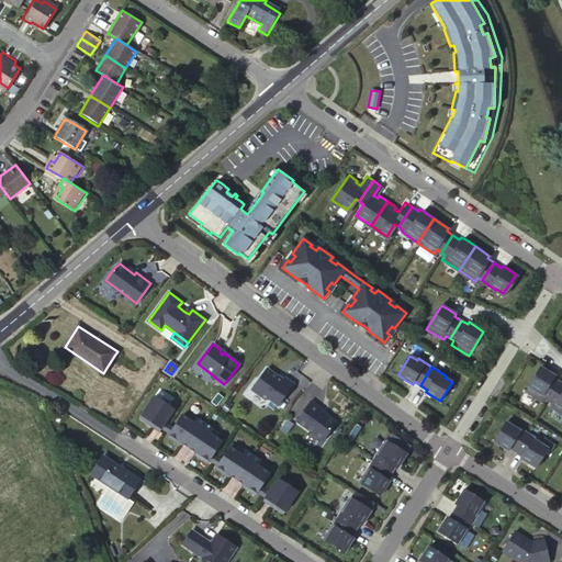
[(526,391),(542,402),(546,397),(549,401),(561,382),(554,378),(555,375),(549,371),(541,367),(526,391)]
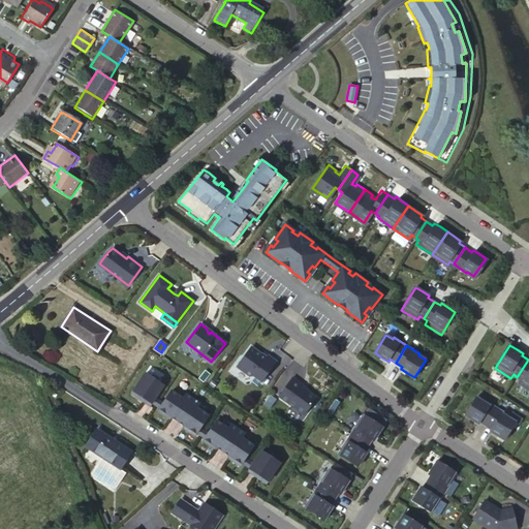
[(251,347),(237,366),(251,375),(254,375),(262,380),(276,362),(268,355),(266,358),(251,347)]
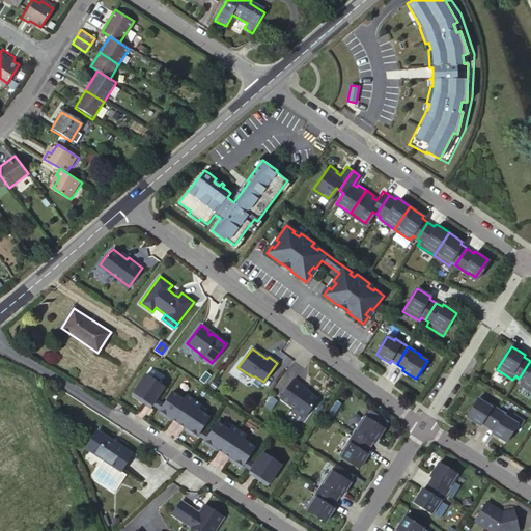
[(530,361),(519,379),(523,381),(521,385),(530,391),(530,361)]
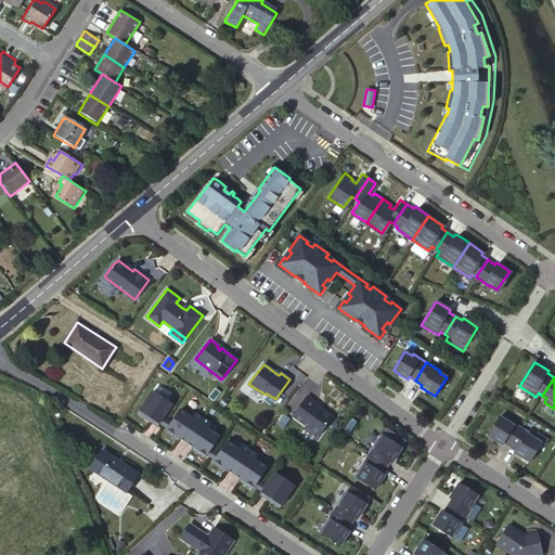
[(152,390),(138,412),(145,417),(147,415),(152,418),(150,421),(157,426),(159,423),(164,416),(171,404),(165,399),(164,400),(159,397),(159,396),(152,390)]
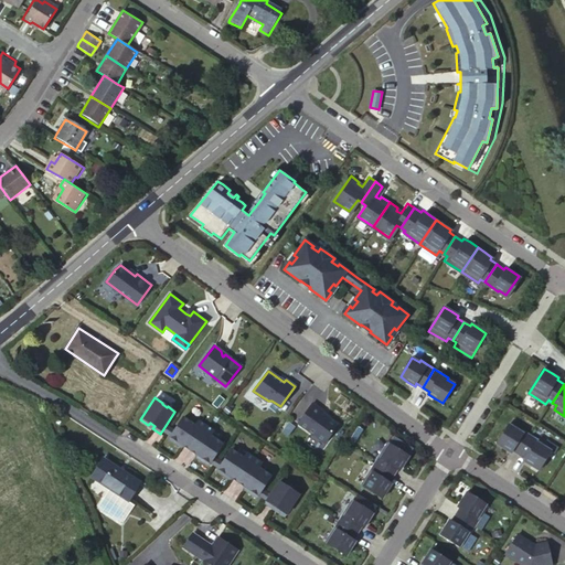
[(323,411),(312,402),(299,419),(326,439),(338,424),(322,413),(323,411)]
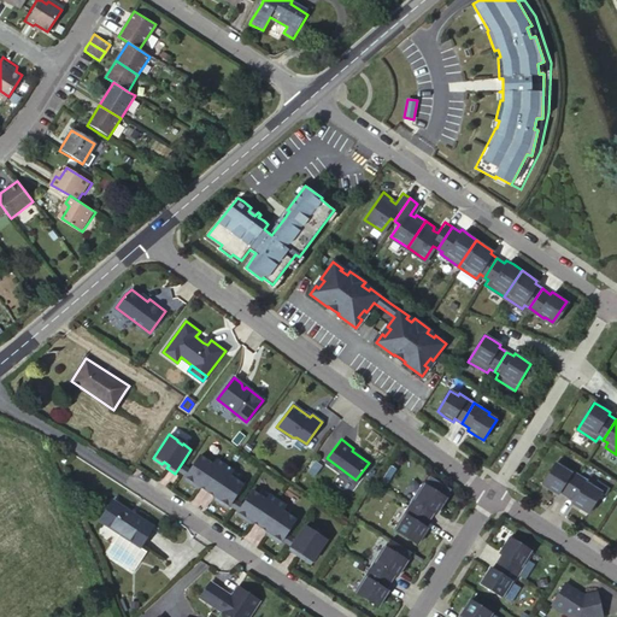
[(217,459),(213,464),(200,454),(191,469),(186,476),(184,479),(192,485),(194,482),(207,491),(225,465),(217,459)]
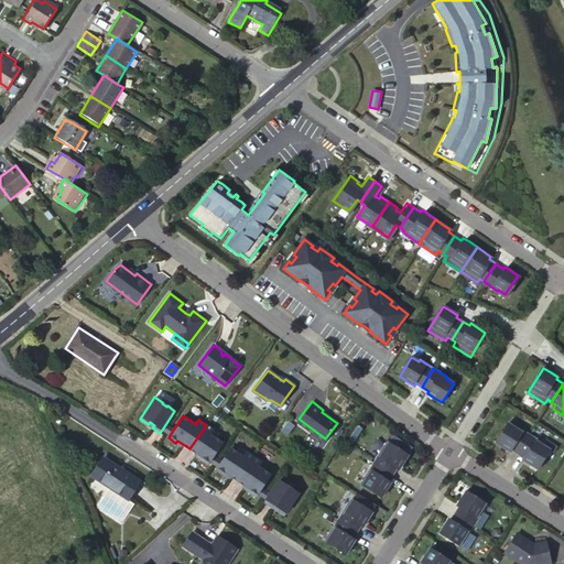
[(166,423),(162,430),(170,435),(174,429),(166,423)]
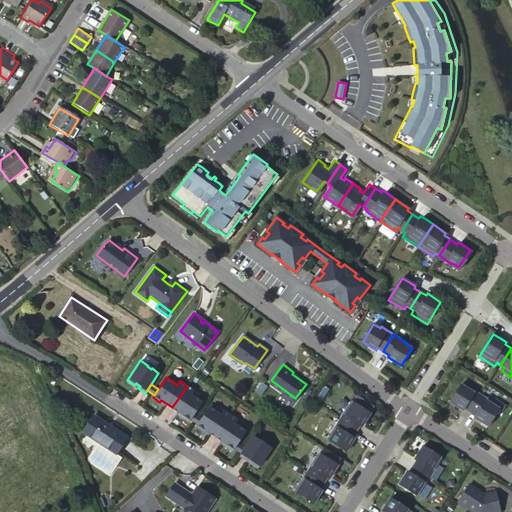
[(464,407),(471,411),(481,394),(468,387),(467,388),(461,384),(450,401),(457,406),(463,410),(464,407)]
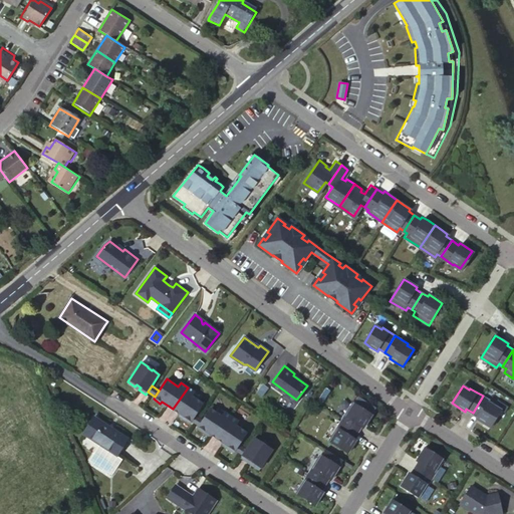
[(188,388),(173,409),(184,417),(183,419),(190,424),(191,421),(195,416),(203,404),(192,396),(195,392),(188,388)]
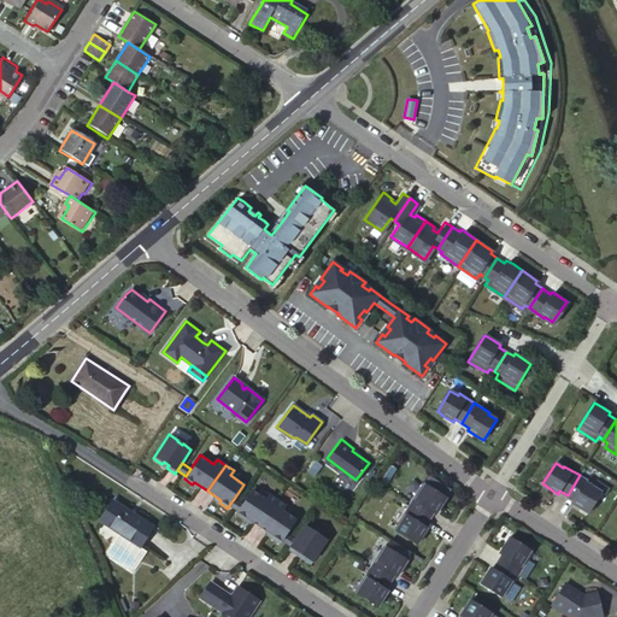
[(594,485),(580,475),(568,495),(574,500),(573,503),(580,507),(588,512),(601,492),(594,487),(594,485)]
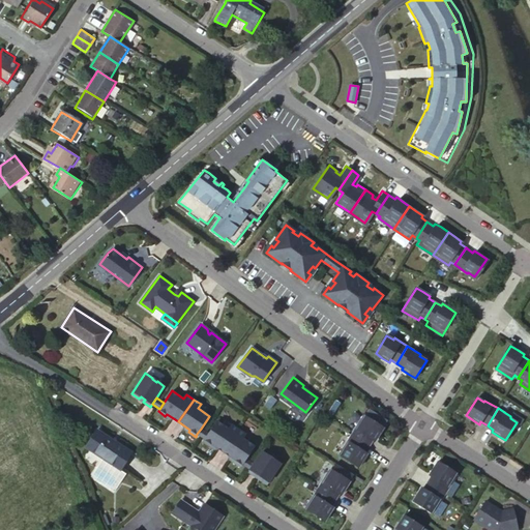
[(352,435),(369,445),(373,439),(375,441),(379,434),(383,427),(365,415),(361,422),(359,421),(352,435)]
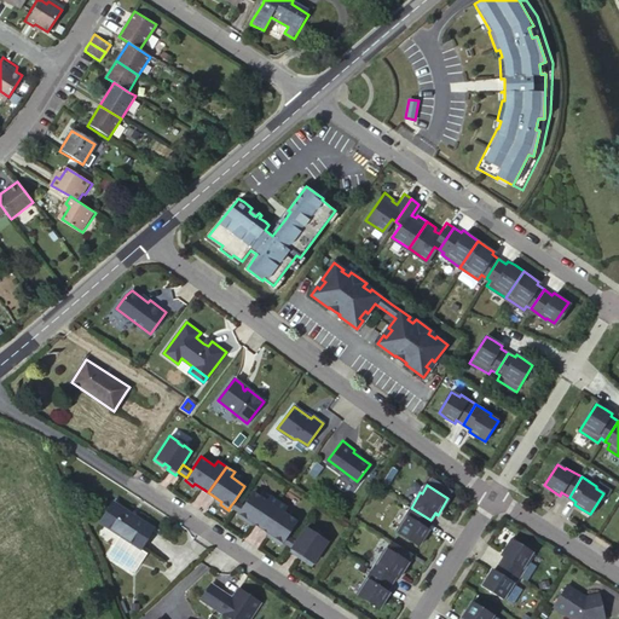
[(267,501),(254,492),(244,505),(239,513),(237,516),(246,521),(248,519),(261,527),(278,502),(271,496),(267,501)]
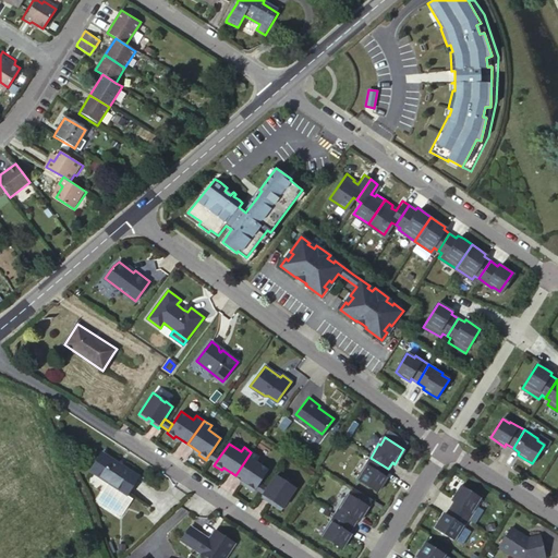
[(140,475),(102,451),(91,472),(108,484),(126,495),(140,475)]
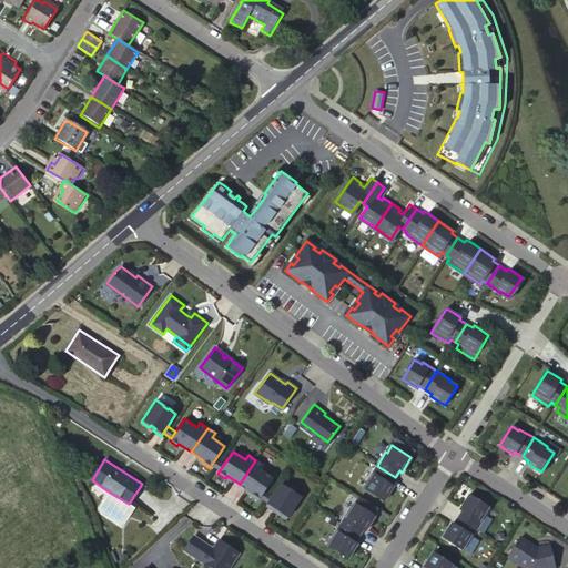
[(215,459),(211,465),(220,470),(224,464),(215,459)]
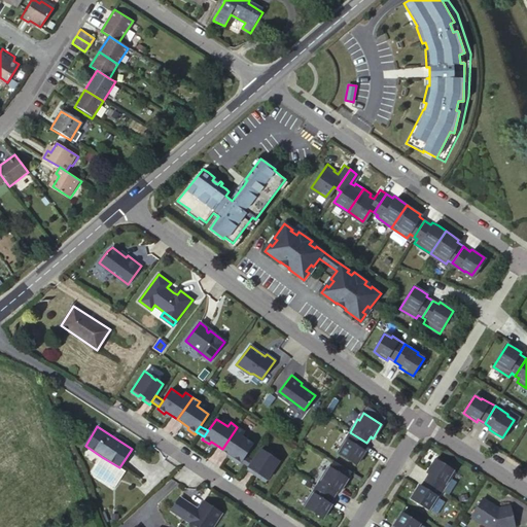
[(253,444),(242,436),(245,431),(237,427),(222,449),(234,457),(233,459),(240,464),(241,462),(245,456),(253,444)]
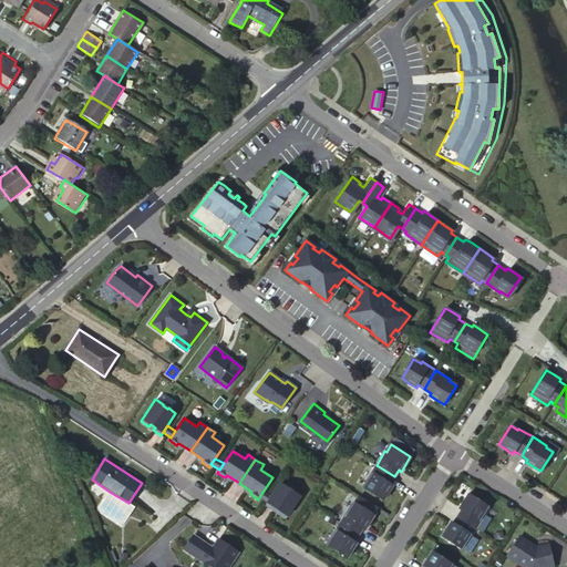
[(390,483),(394,476),(377,465),(368,480),(369,480),(364,487),(383,500),(389,492),(393,485),(390,483)]
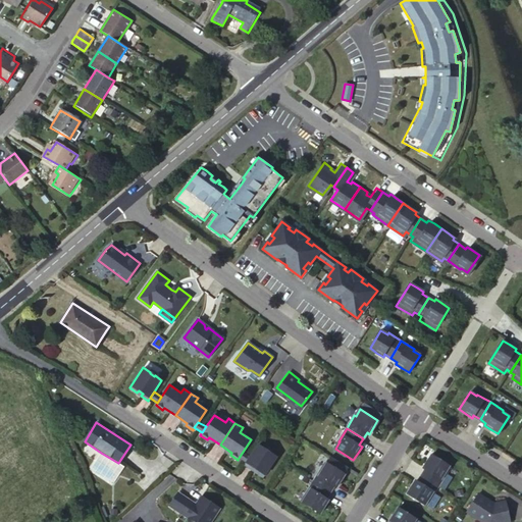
[(258,445),(251,457),(247,463),(245,465),(252,469),(253,467),(258,470),(256,472),(263,477),(276,457),(270,453),(269,453),(265,450),(265,449),(258,445)]
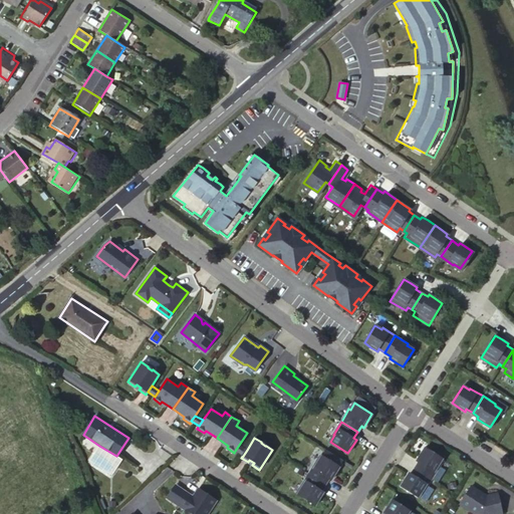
[(239,445),(235,451),(243,456),(247,450),(239,445)]
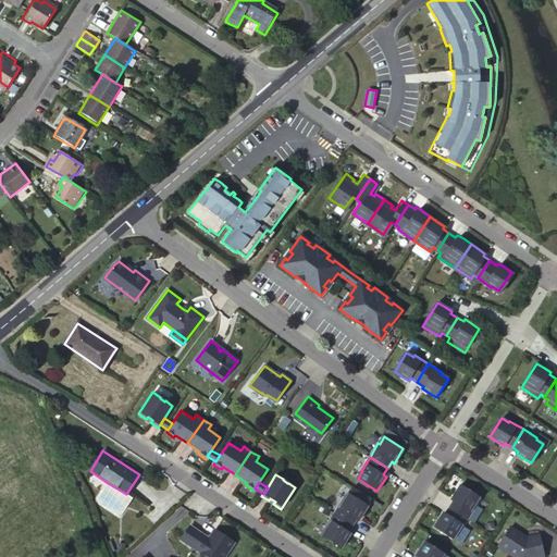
[(126,494),(108,483),(96,500),(121,517),(133,498),(126,494)]
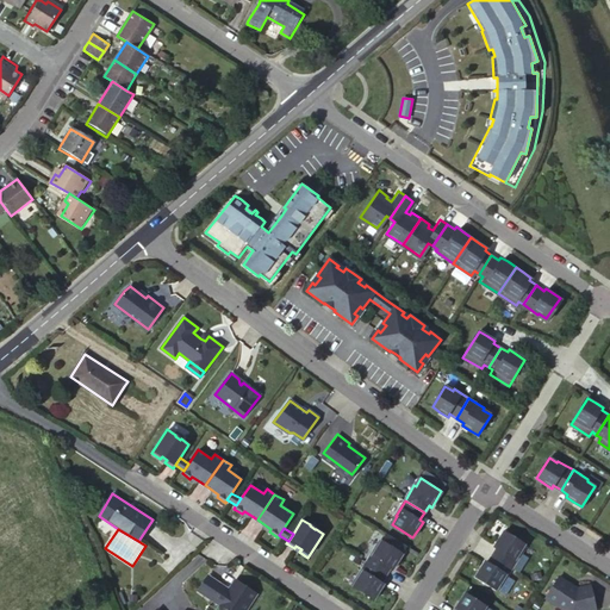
[(497,548),(492,555),(512,567),(522,553),(521,552),(526,543),(504,530),(499,539),(495,546),(497,548)]
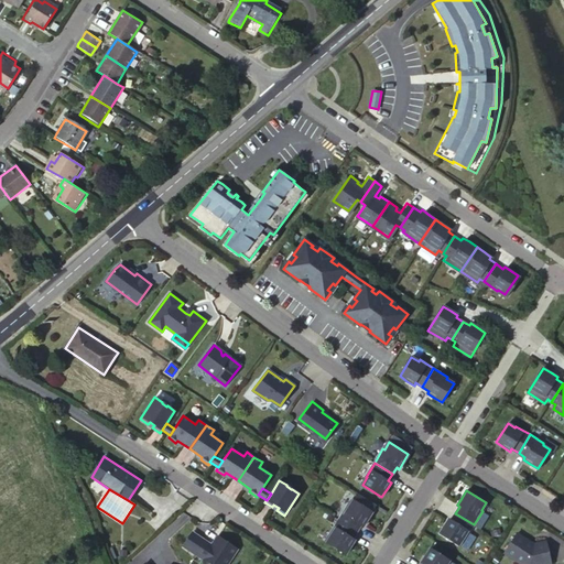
[(347,506),(338,520),(357,531),(360,525),(362,527),(367,520),(372,512),(353,500),(348,507),(347,506)]
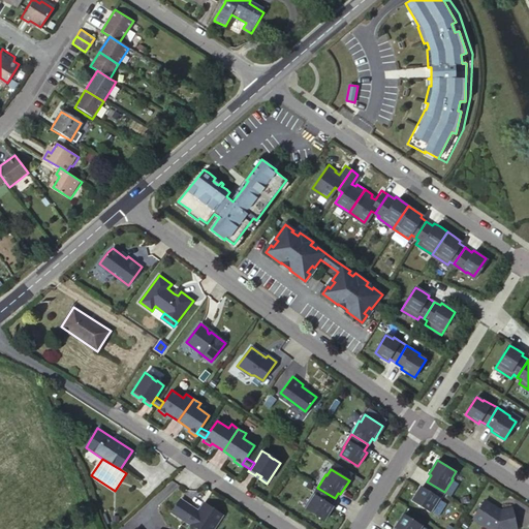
[(444,492),(427,481),(424,488),(421,487),(417,493),(412,500),(431,511),(435,504),(436,505),(444,492)]
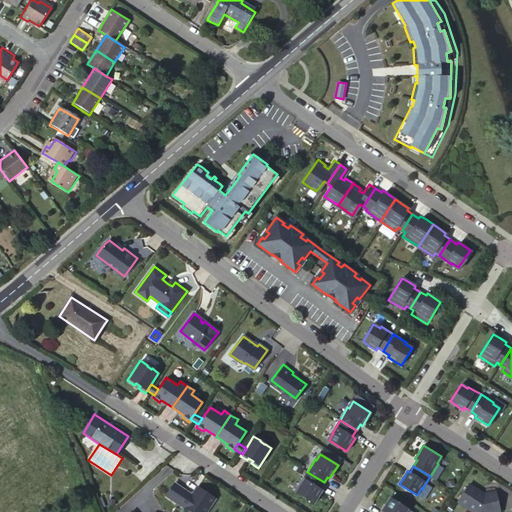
[(320,489),(324,482),(307,472),(299,485),(300,486),(296,492),(314,503),(318,496),(322,490),(320,489)]
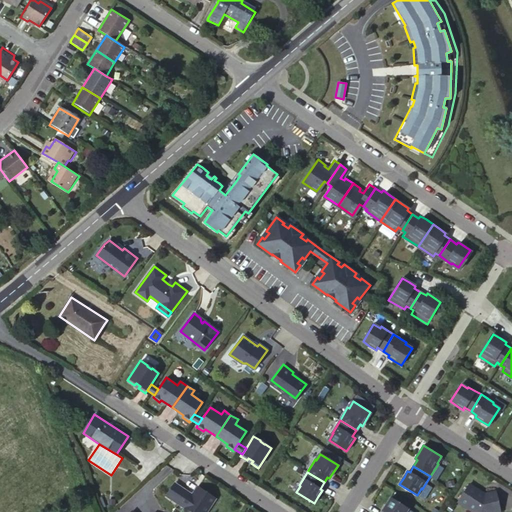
[(165,494),(173,499),(181,486),(174,481),(165,494)]
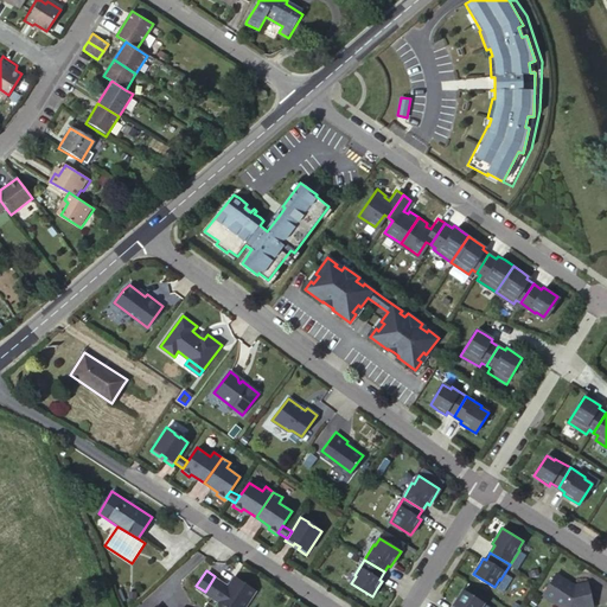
[(556,574),(543,595),(561,606),(593,606),(587,582),(573,586),(567,582),(568,580),(556,574)]
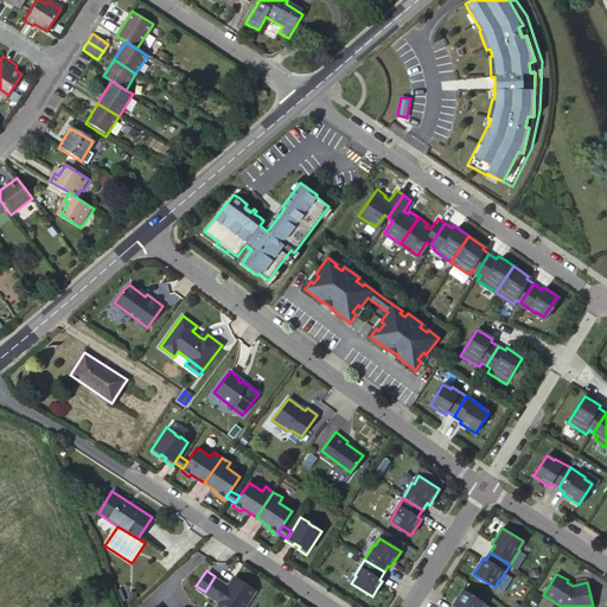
[(224,582),(215,576),(205,592),(217,600),(218,604),(223,606),(243,606),(255,589),(234,575),(227,587),(223,585),(224,582)]
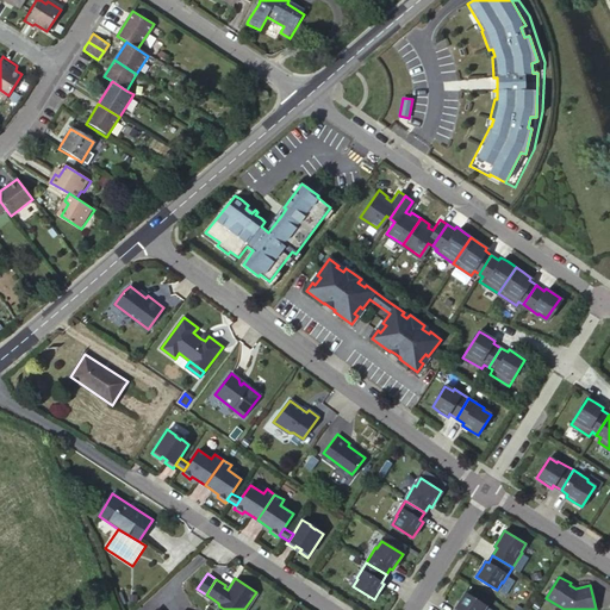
[(458,609),(483,609),(486,605),(466,592),(460,601),(455,609),(458,609)]
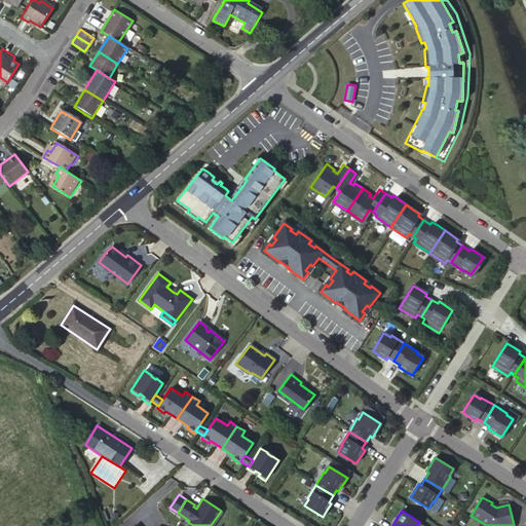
All buildings are outlined.
